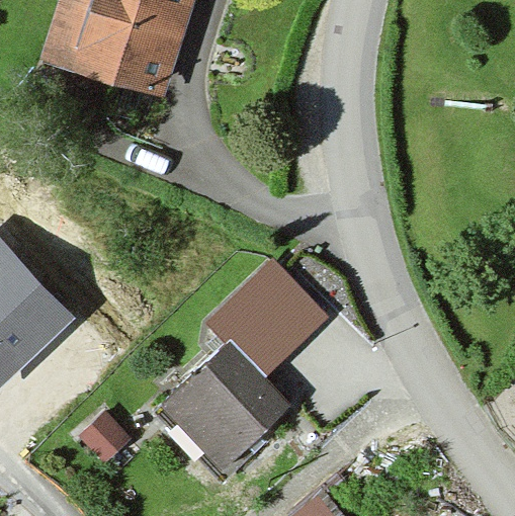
[(113,130),(124,133),(154,143),(167,133),(162,85),(155,82),(181,0),(90,0),(72,60),(126,78),(117,105),(107,101),(104,109),(105,119),(113,130)]
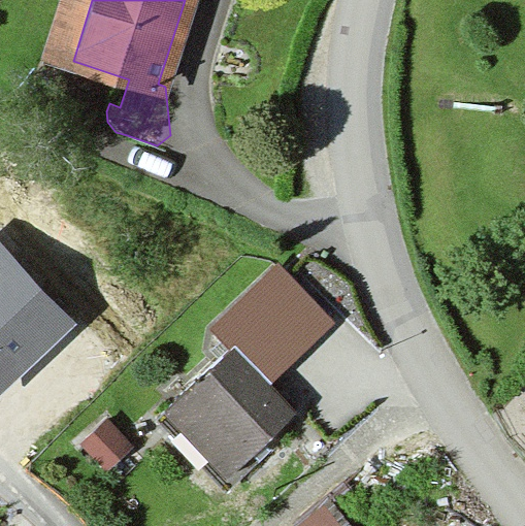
[(0,396),(76,325),(0,243),(0,396)]
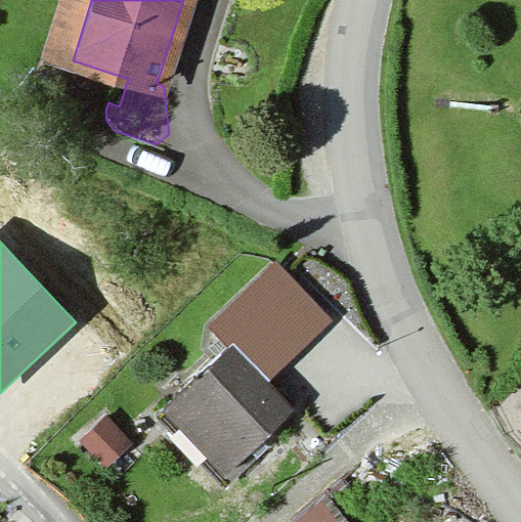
[(243,457),(291,410),(229,346),(165,406),(227,472),(243,457)]
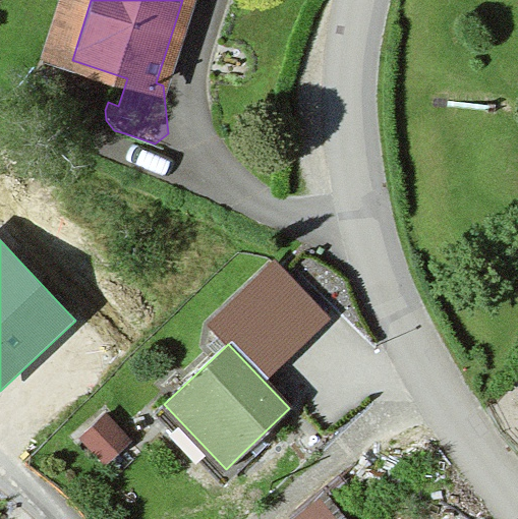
[(99,458),(121,438),(104,419),(81,440),(99,458)]
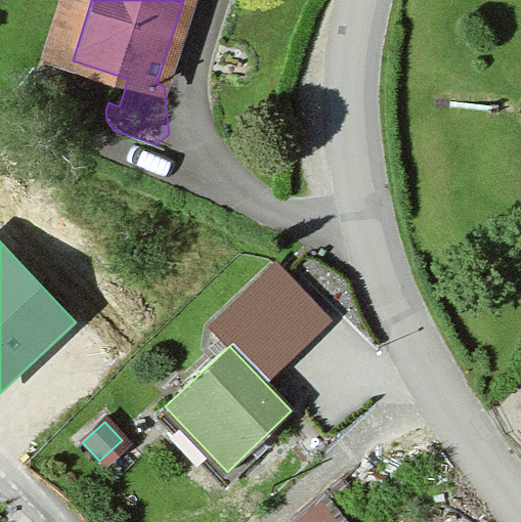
[(332,521),(322,509),(306,521),(332,521)]
